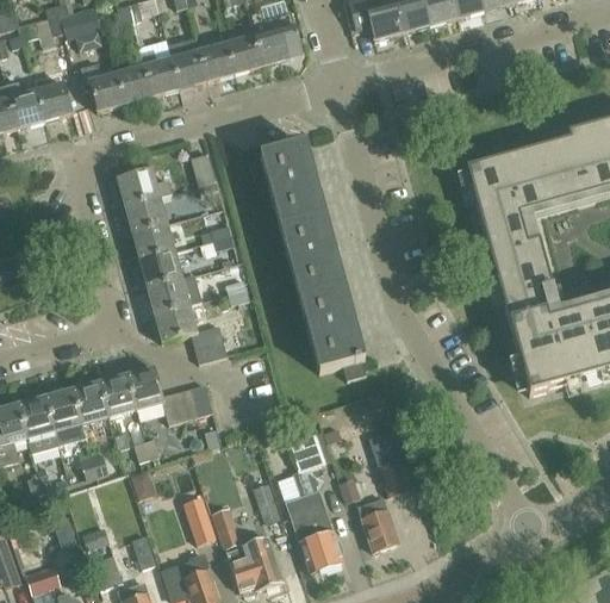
[(187,7),(185,0),(174,0),(176,10),(187,7)]
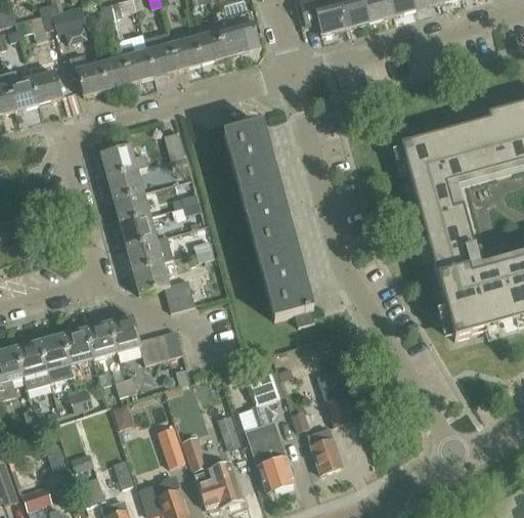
[(338,2),(339,2),(338,0),(299,0),(306,27),(317,24),(321,36),(345,29),(338,2)]
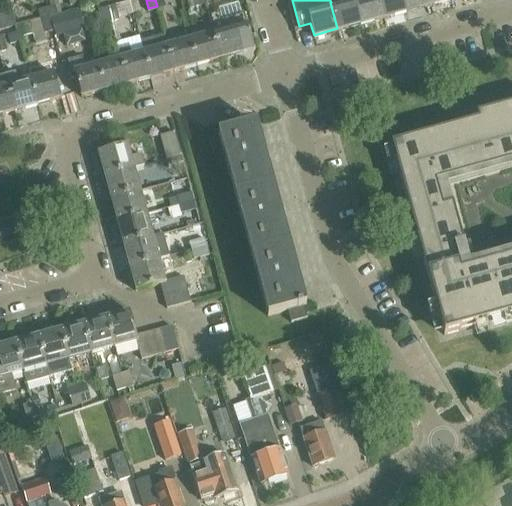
[(338,0),(331,2),(330,2),(337,28),(360,22),(354,0),(338,0)]
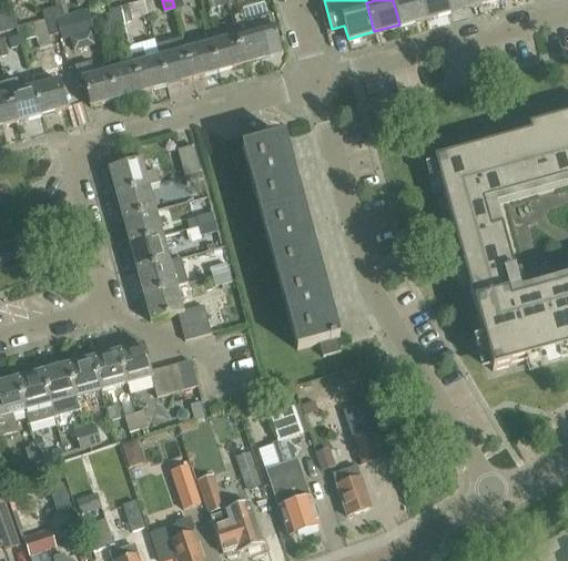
[(393,0),(399,24),(425,17),(421,0),(393,0)]
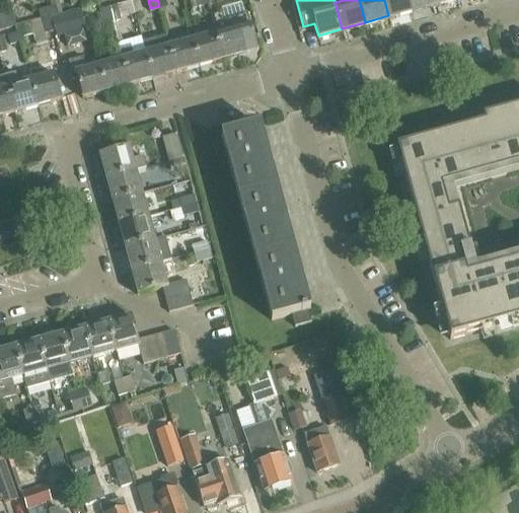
[(384,0),(388,15),(412,9),(410,0),(384,0)]
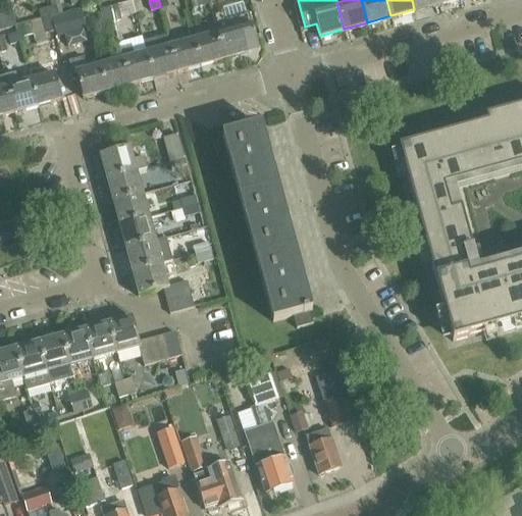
[(412,0),(414,9),(437,3),(436,0),(412,0)]
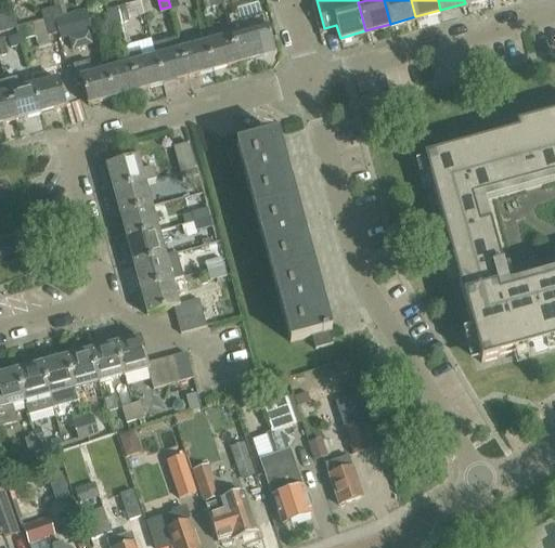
[(60,2),(41,7),(43,16),(53,14),(62,12),(60,2)]
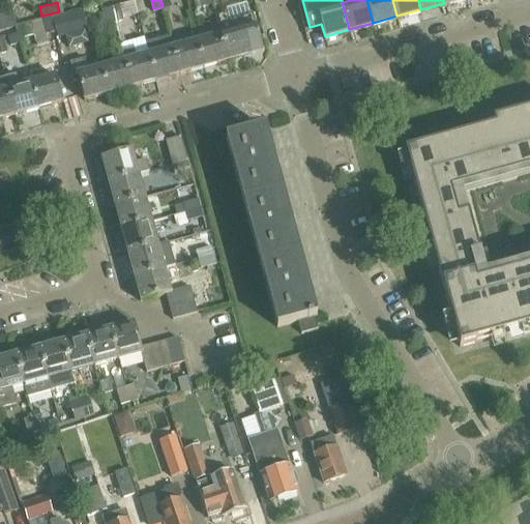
[(119,2),(111,4),(115,19),(123,17),(119,2)]
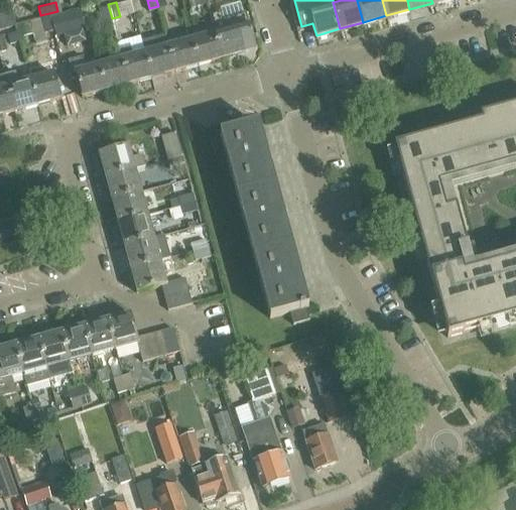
[(112,18),(108,4),(99,6),(103,21),(112,18)]
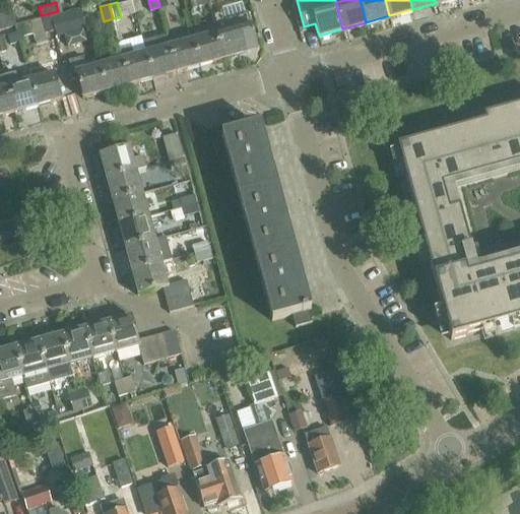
[(80,5),(52,13),(57,29),(85,22),(80,5)]
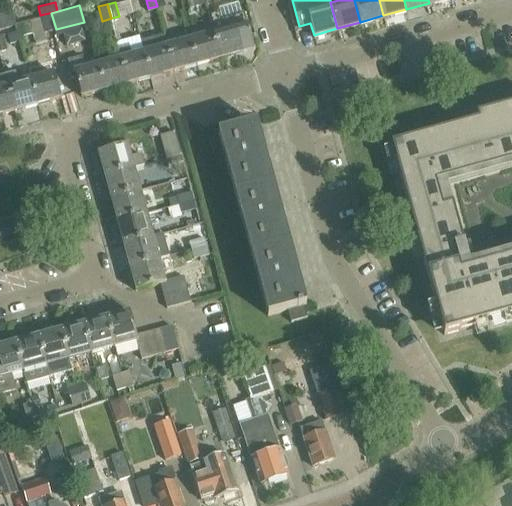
[(207,10),(213,30),(220,56),(254,47),(244,9),(221,15),(219,7),(207,10)]
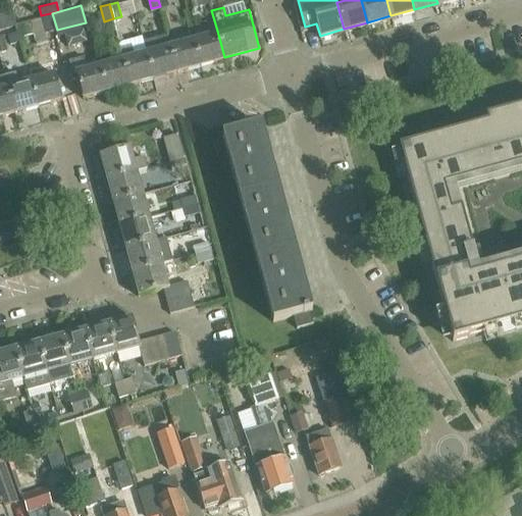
[(50,13),(41,15),(45,31),(54,28),(50,13)]
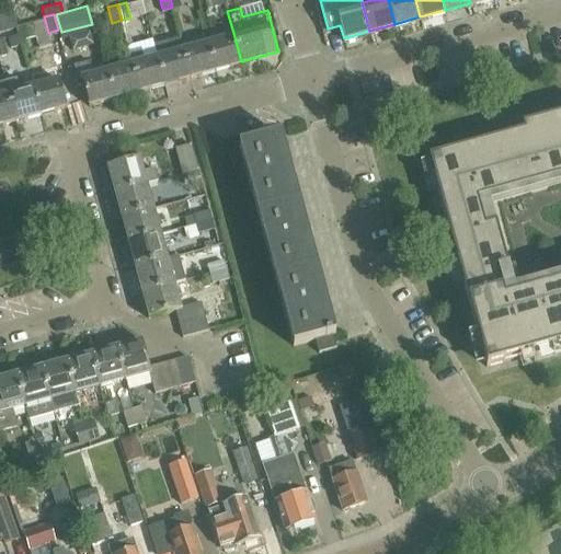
[(32,22),(20,25),(23,37),(35,34),(32,22)]
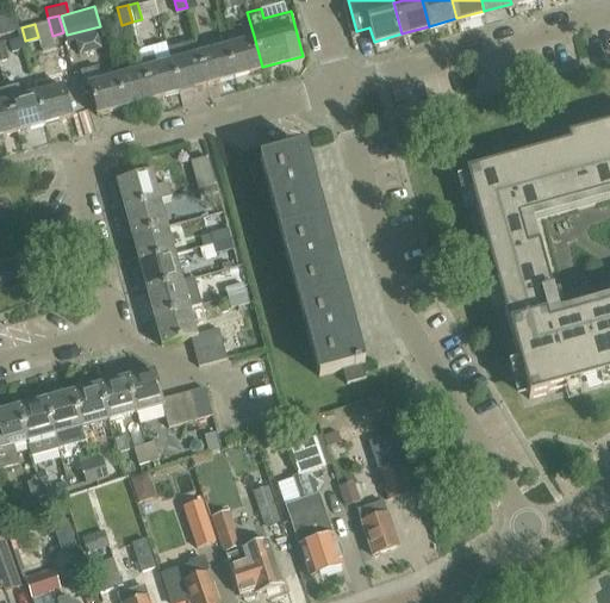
[(254,36),(226,43),(235,74),(262,67),(254,36)]
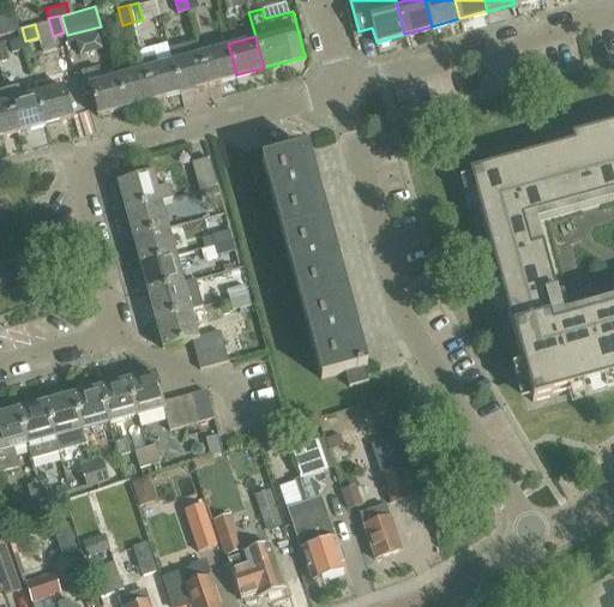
[(169,46),(173,59),(181,90),(209,83),(200,52),(197,38),(169,46)]
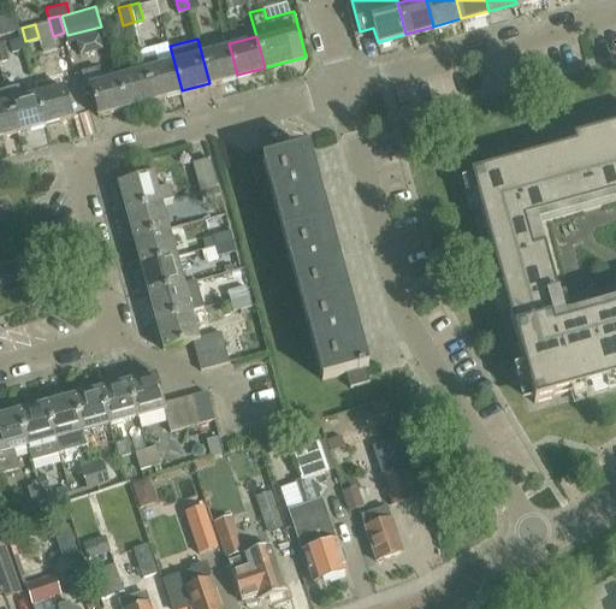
[(229,43),(201,52),(209,83),(237,75),(229,43)]
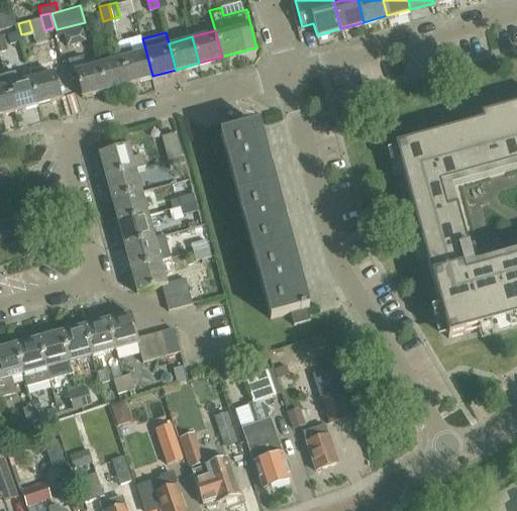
[(118,45),(121,56),(122,56),(129,82),(152,76),(145,49),(131,54),(128,42),(118,45)]
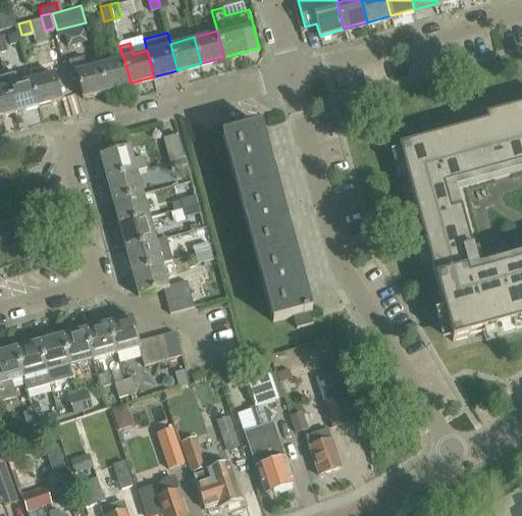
[(107,89),(100,63),(88,66),(85,54),(68,58),(71,71),(75,70),(83,96),(107,89)]
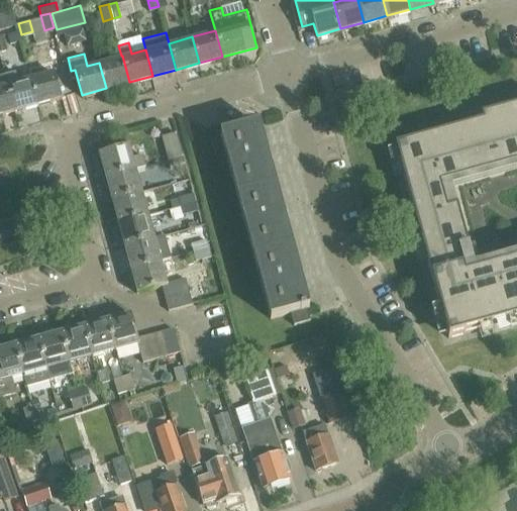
[(121,56),(99,63),(106,88),(129,82),(122,56),(121,56)]
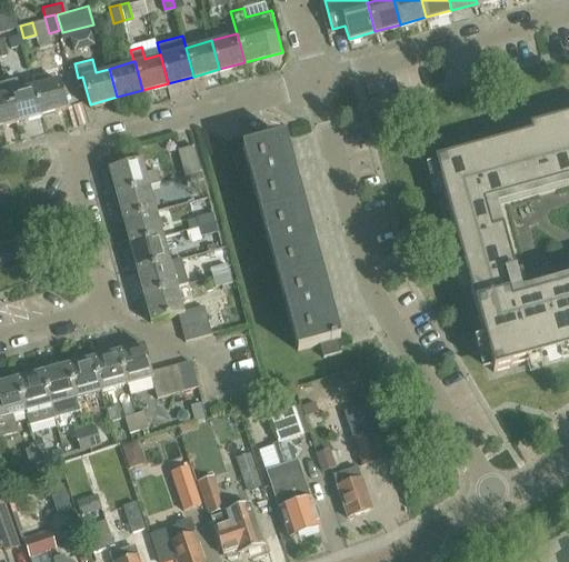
[(60,77),(33,84),(41,113),(68,106),(60,77)]
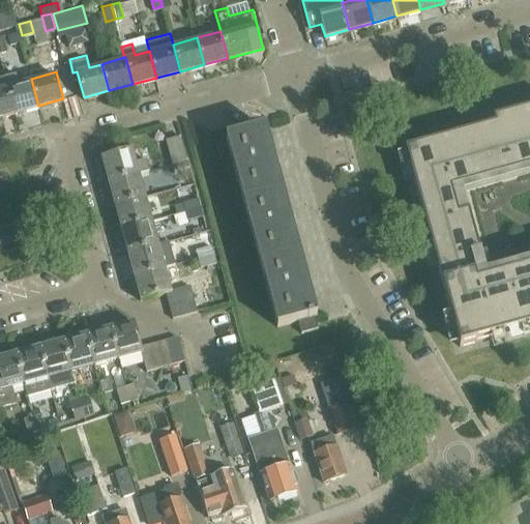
[(0,115),(15,112),(7,85),(4,74),(0,75),(0,115)]
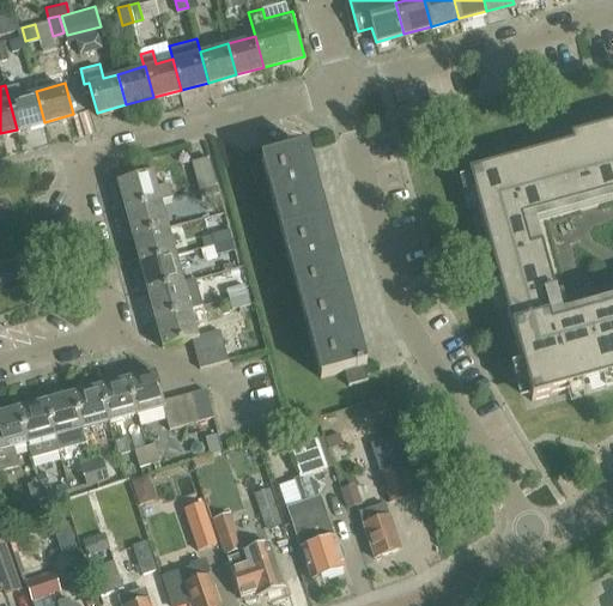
[(36,91),(8,98),(17,129),(44,122),(36,91)]
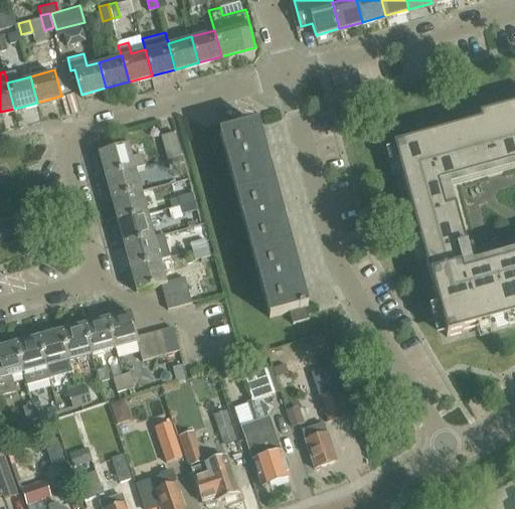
[(394,142),(398,158),(447,334),(514,314),(514,257),(463,272),(457,246),(467,243),(456,202),(445,205),(439,181),(514,159),(514,102),(479,112),(481,118),(394,142)]
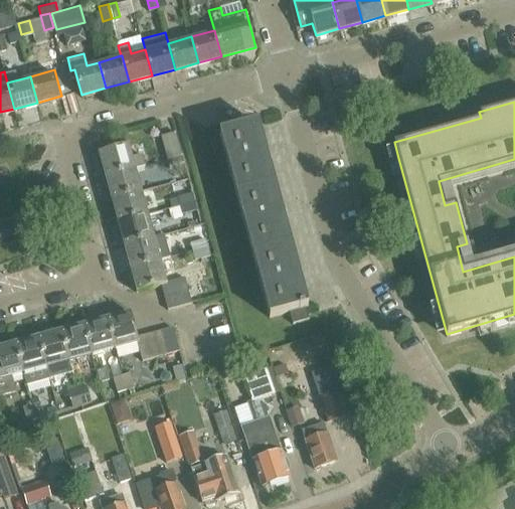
[(219,131),(227,162),(270,151),(269,145),(265,146),(258,120),(219,131)]
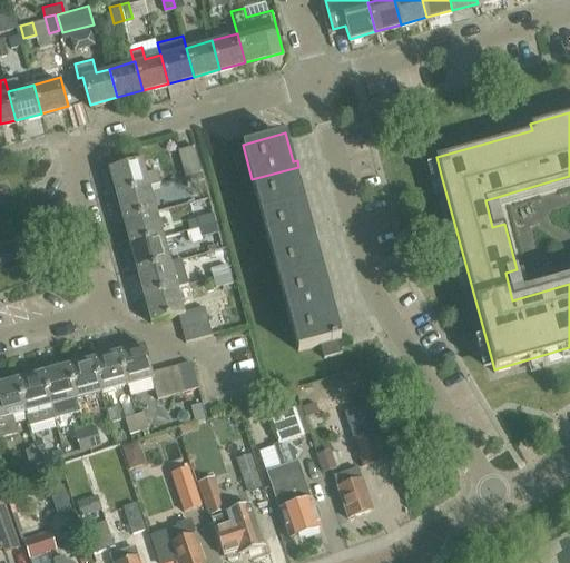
[(178,148),(185,174),(202,169),(194,144),(178,148)]
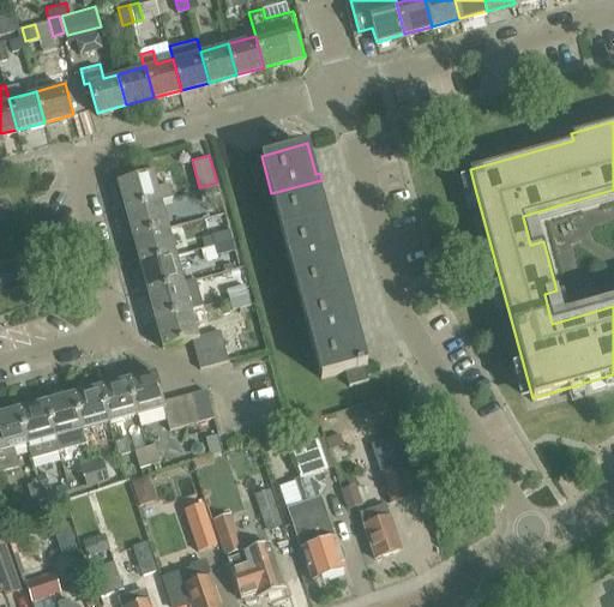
[(116,180),(125,208),(161,198),(154,169),(116,180)]
